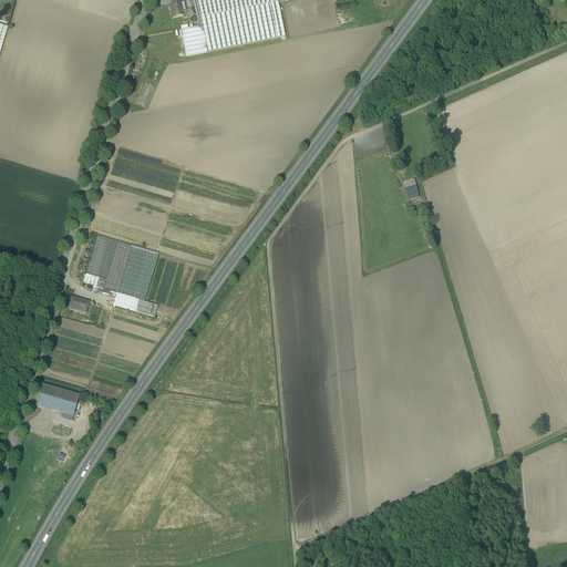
[(195,0),(200,27),(182,30),(186,57),(285,37),(278,2),(287,0),(195,0)]
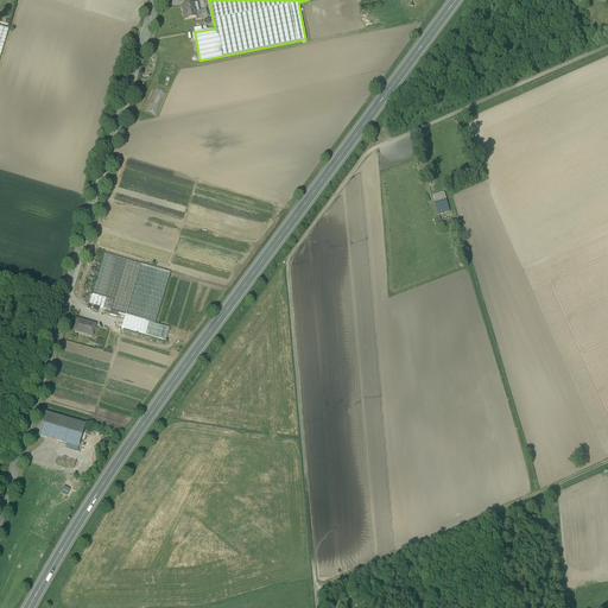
[(194,4),(183,6),(185,14),(183,16),(184,20),(196,18),(195,13),(194,4)]
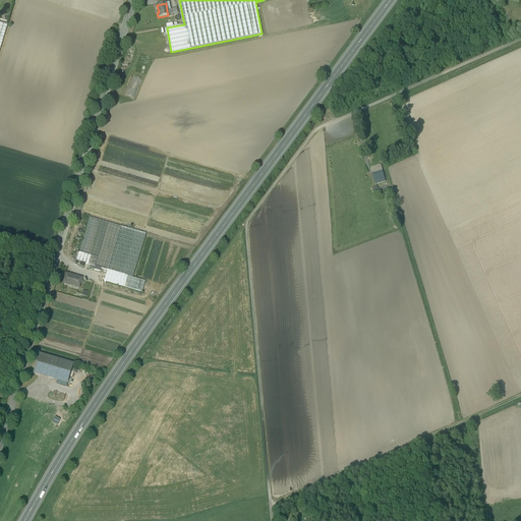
[(176,9),(167,11),(168,15),(168,17),(178,15),(176,9)]
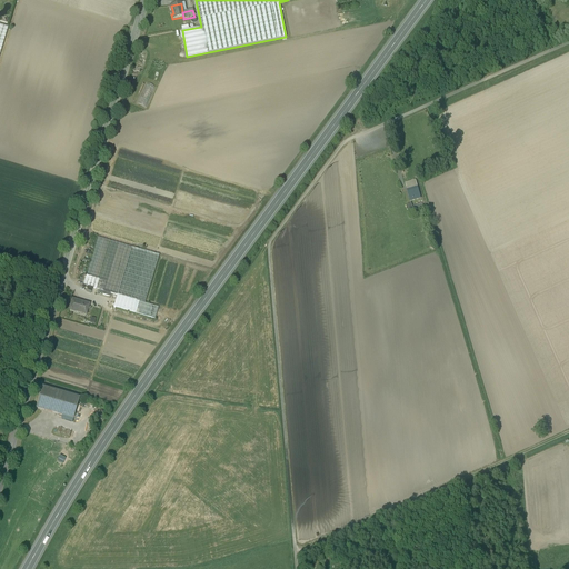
[(145,108),(155,88),(147,83),(137,103),(145,108)]
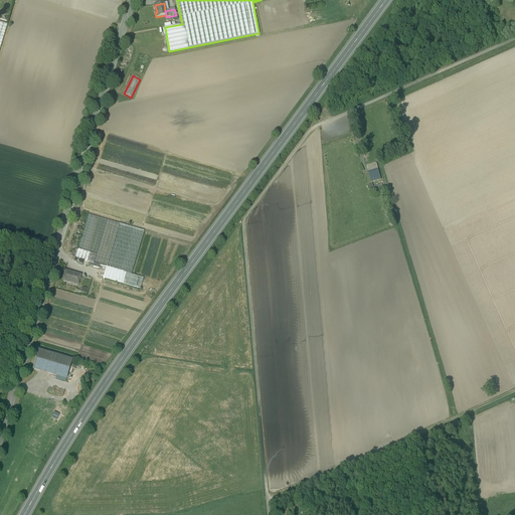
[(378,169),(368,171),(370,178),(374,178),(380,176),(378,169)]
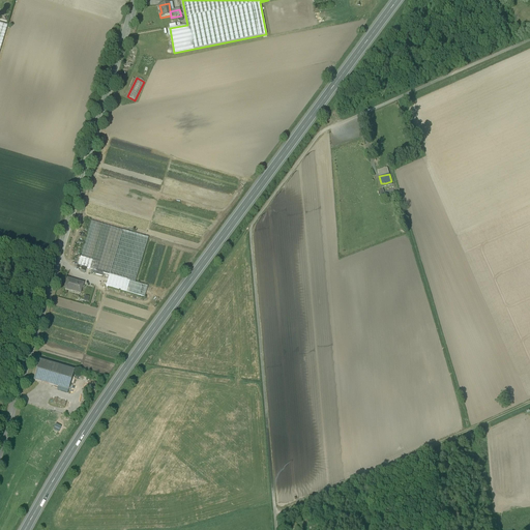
[(382,189),(378,190),(381,198),(392,194),(389,185),(381,187),(382,189)]
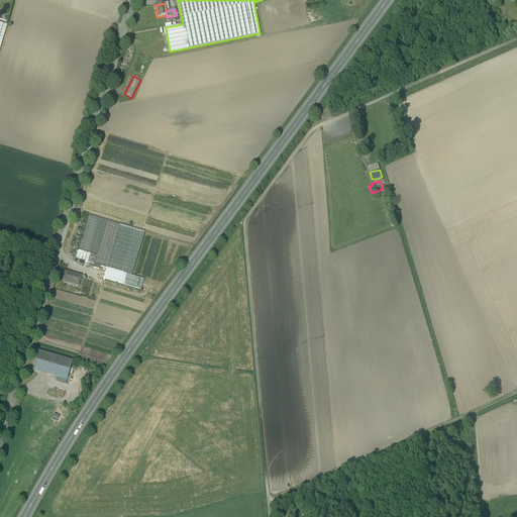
[(119,225),(88,215),(75,260),(106,269),(119,225)]
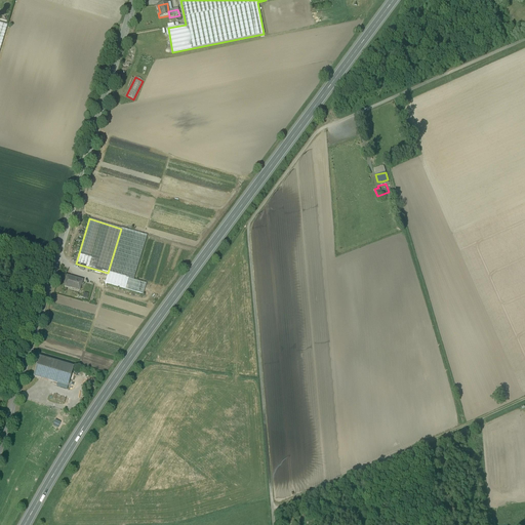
[(121,229),(108,273),(105,283),(143,294),(146,284),(133,280),(147,236),(121,229)]
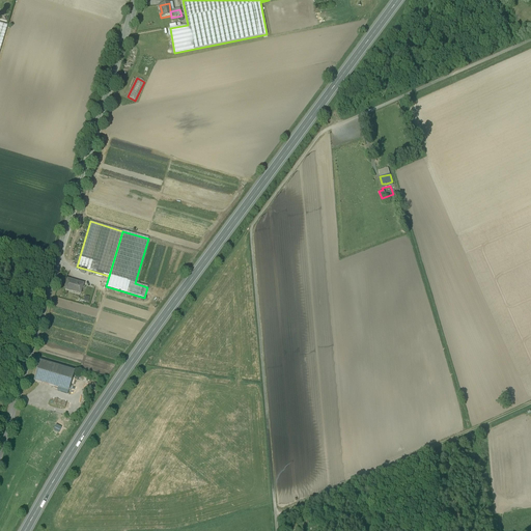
[(83,284),(67,280),(65,288),(73,290),(73,292),(80,295),(83,284)]
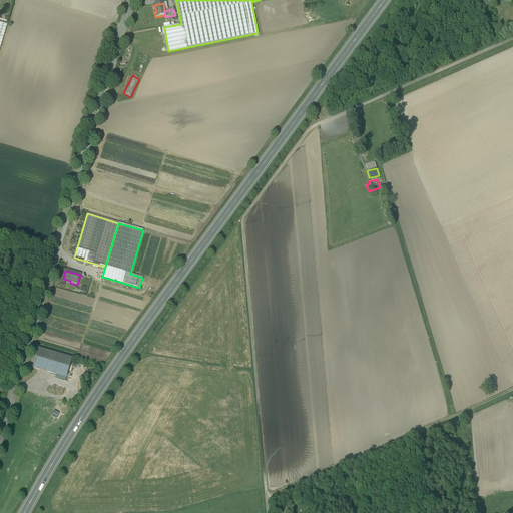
[(72,359),(38,349),(32,368),(66,378),(72,359)]
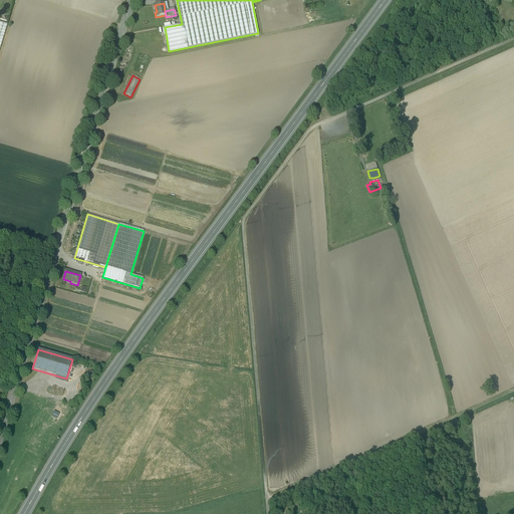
[(53,411),(50,417),(56,420),(59,414),(53,411)]
